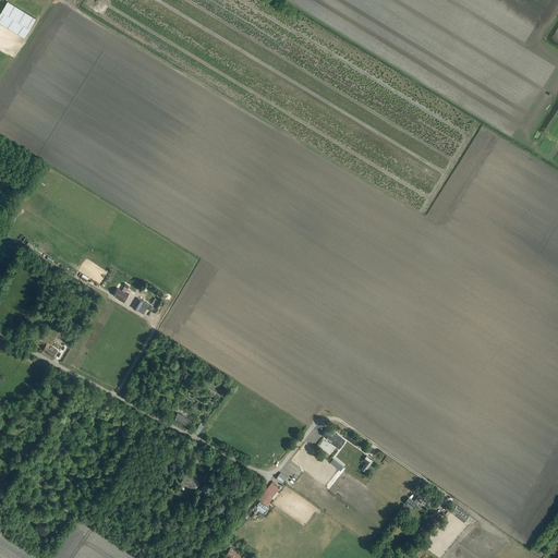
[(24,37),(36,19),(17,7),(8,1),(0,13),(0,22),(5,26),(24,37)]
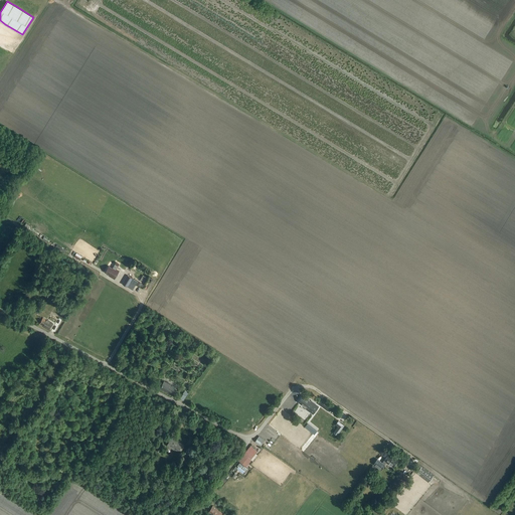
[(112,269),(109,267),(105,273),(110,275),(109,276),(115,280),(119,272),(113,268),(112,269)]
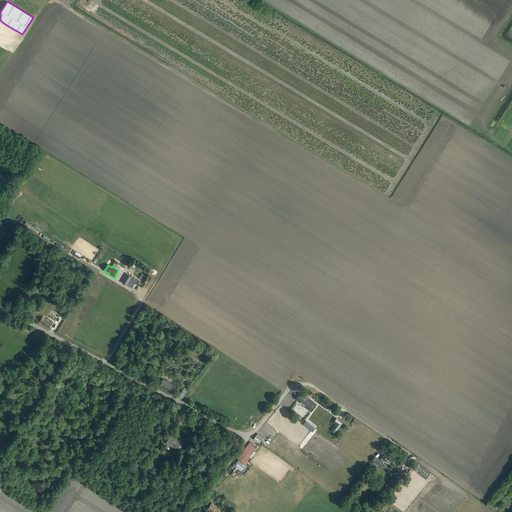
[(129,281),(135,284),(137,280),(126,274),(121,282),(126,285),(129,281)]
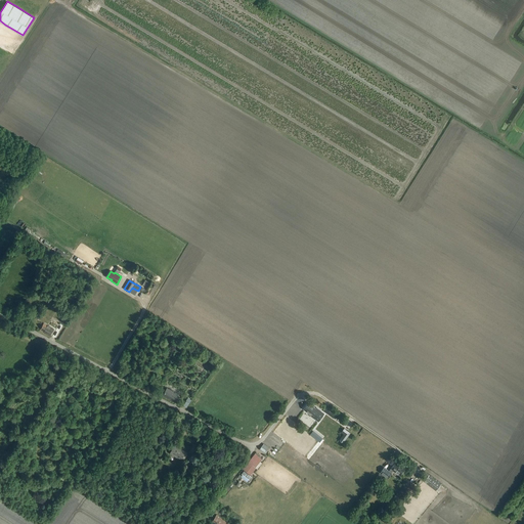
[(64,323),(70,315),(67,313),(61,321),(64,323)]
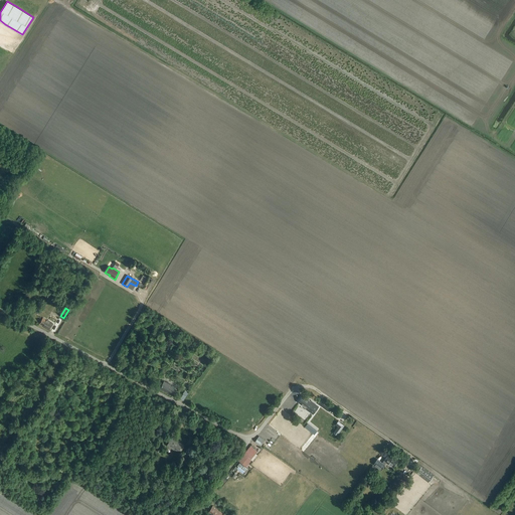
[(49,330),(53,324),(43,318),(39,324),(43,326),(43,327),(49,330)]
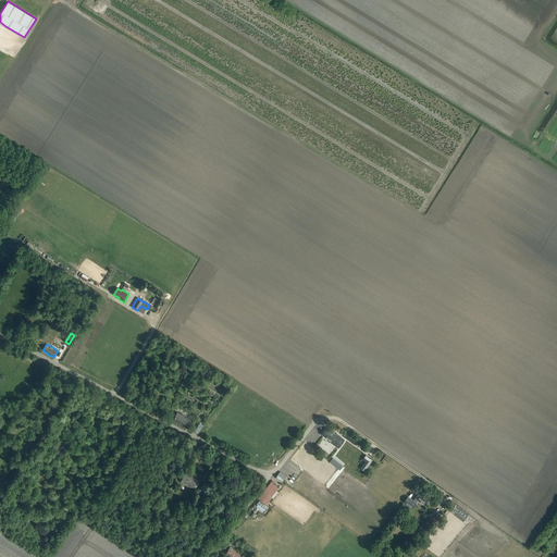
[(186,428),(189,421),(184,418),(184,417),(177,413),(173,420),(186,428)]
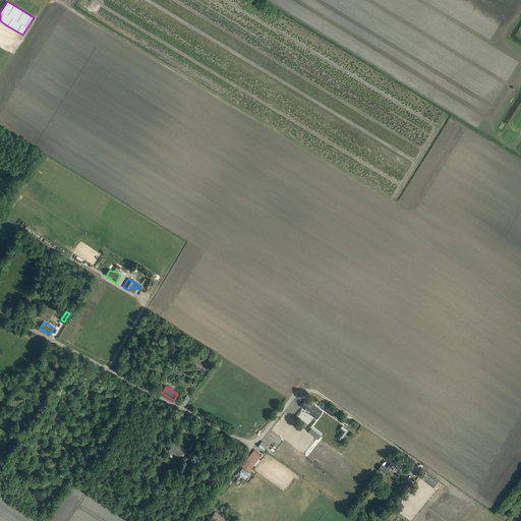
[(185,405),(191,397),(187,394),(185,398),(185,399),(182,403),(185,405)]
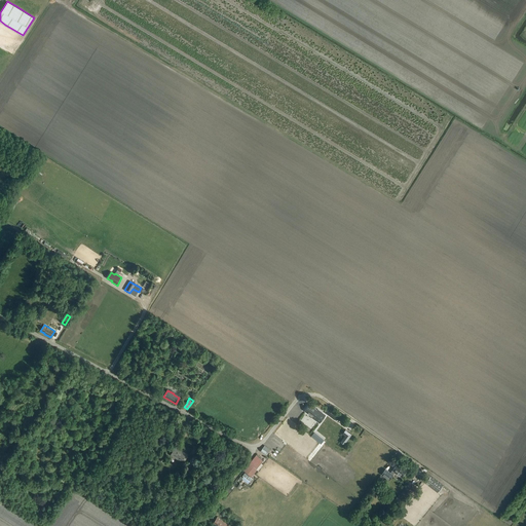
[(316,410),(309,404),(305,411),(312,416),(311,417),(318,423),(325,415),(317,409),(316,410)]
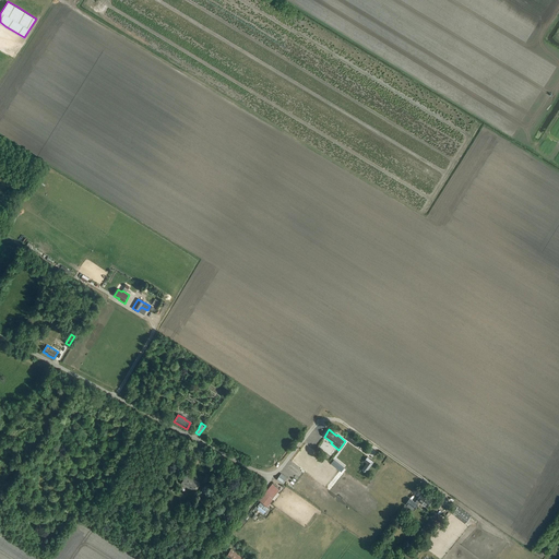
[(367,458),(364,462),(366,464),(361,471),(366,474),(373,463),(367,458)]
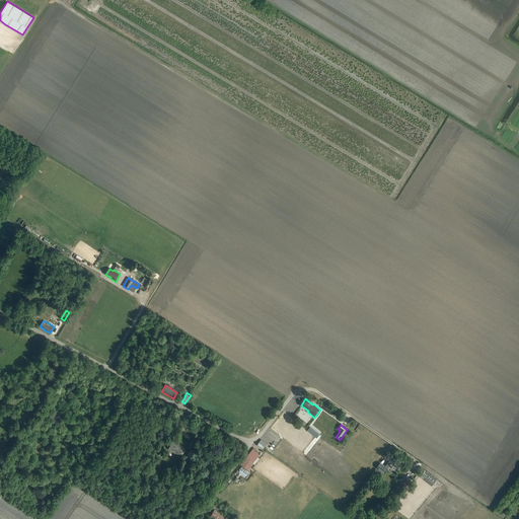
[(193,450),(197,444),(191,441),(188,447),(193,450)]
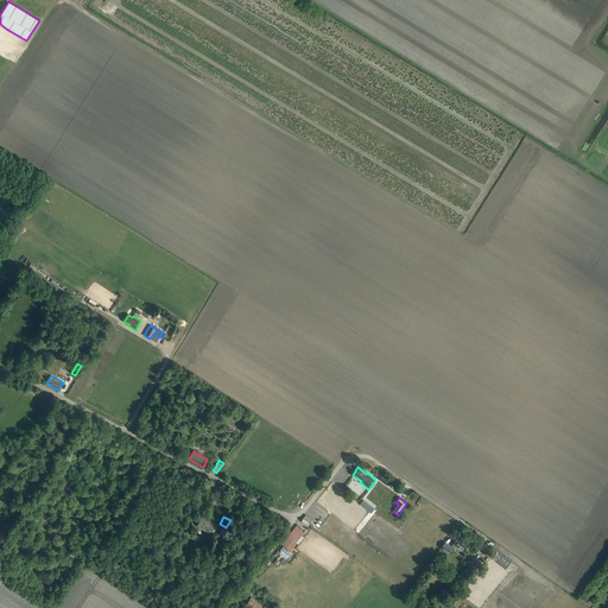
[(213,534),(217,525),(202,518),(197,526),(213,534)]
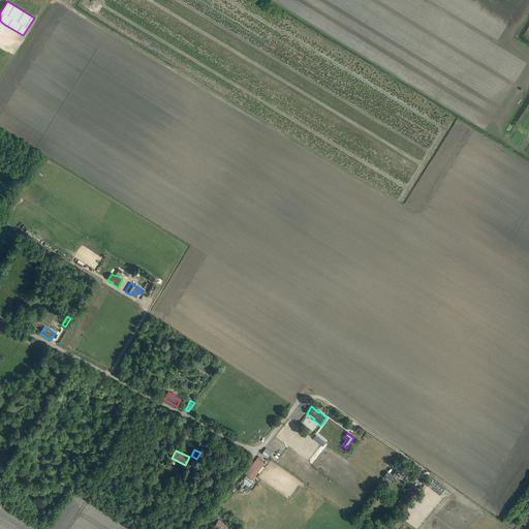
[(265,463),(262,462),(257,458),(251,466),(245,473),(246,474),(244,477),(244,478),(248,480),(251,484),(253,480),(252,479),(258,472),(257,472),(265,463)]
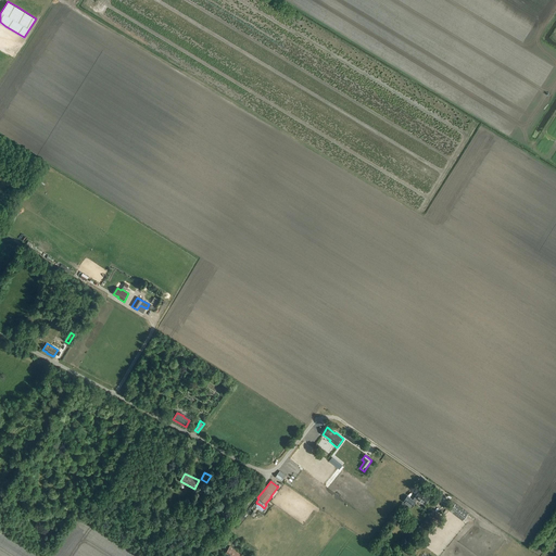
[(412,506),(418,498),(420,500),(419,501),(425,505),(430,496),(425,493),(425,494),(419,491),(413,500),(407,495),(404,501),(412,506)]
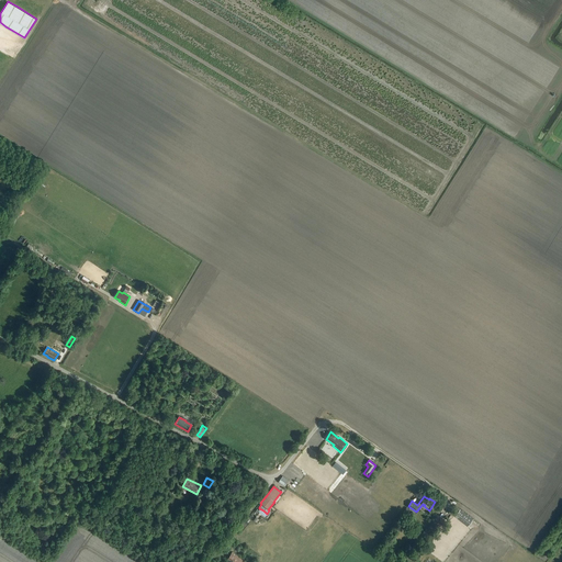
[(467,526),(472,519),(460,508),(454,516),(467,526)]
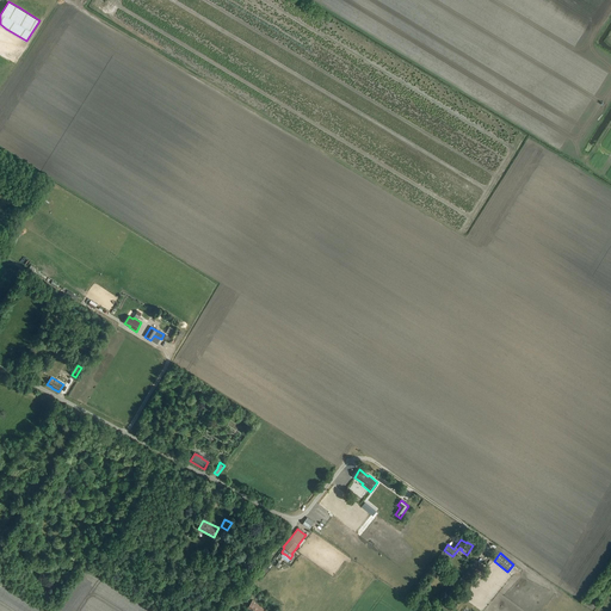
[(487,562),(486,566),(500,574),(503,571),(487,562)]
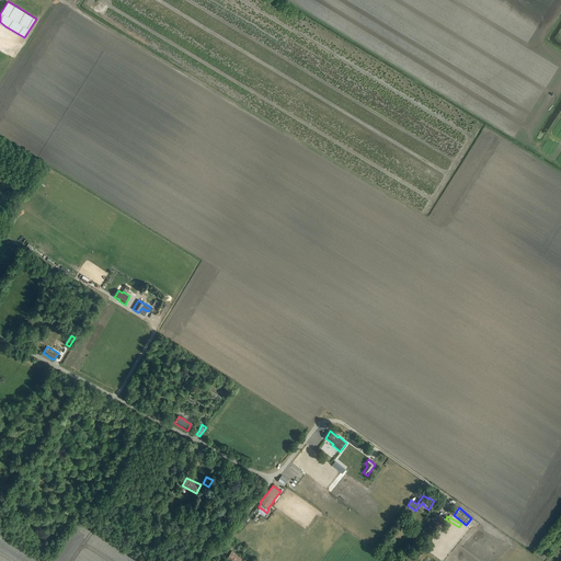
[(431,544),(437,536),(432,531),(425,539),(431,544)]
